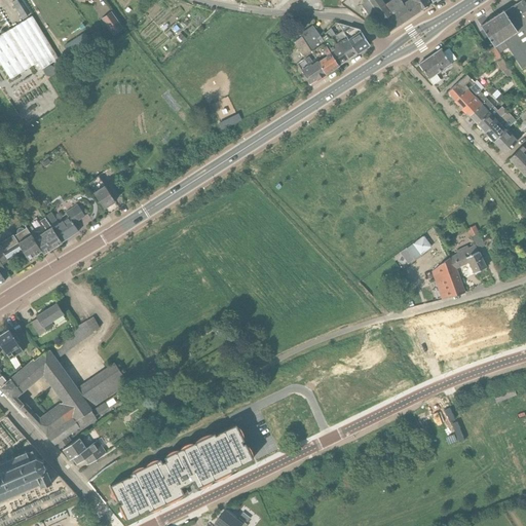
[(17,0),(13,0),(12,1),(23,20),(29,15),(17,0)]
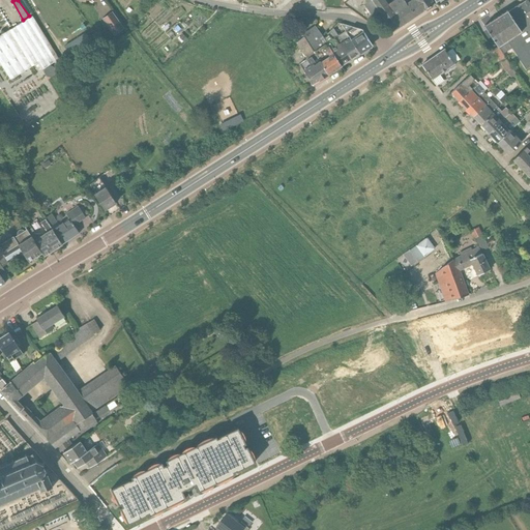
[(371,0),(363,5),(373,18),(380,12),(393,32),(435,4),(431,0),(371,0)]
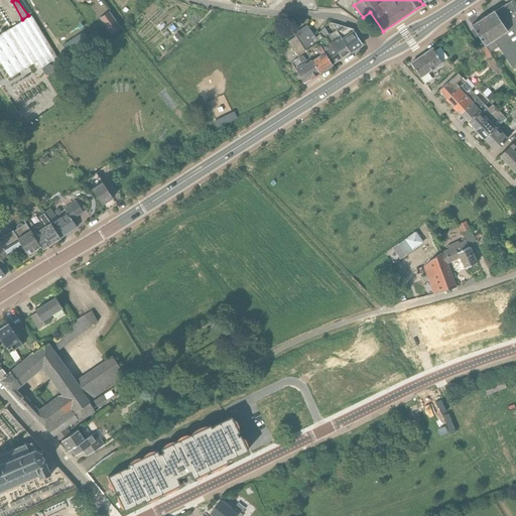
[(515,0),(512,0),(506,4),(515,18),(515,0)]
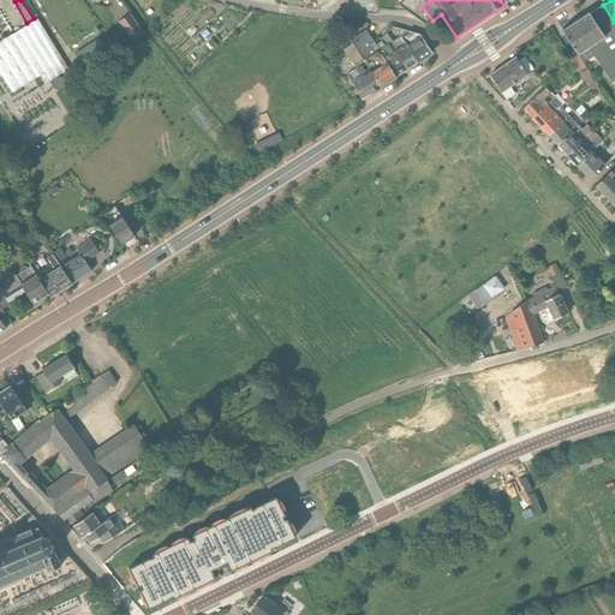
[(614,77),(614,22),(603,5),(590,15),(589,13),(562,31),(578,55),(587,48),(610,81),(614,77)]
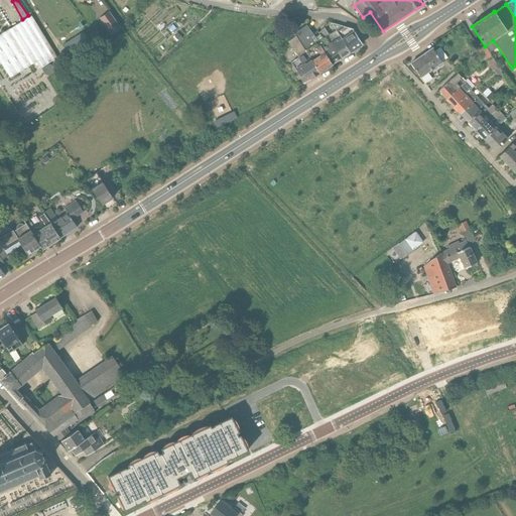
[(99,19),(111,35),(121,28),(109,12),(99,19)]
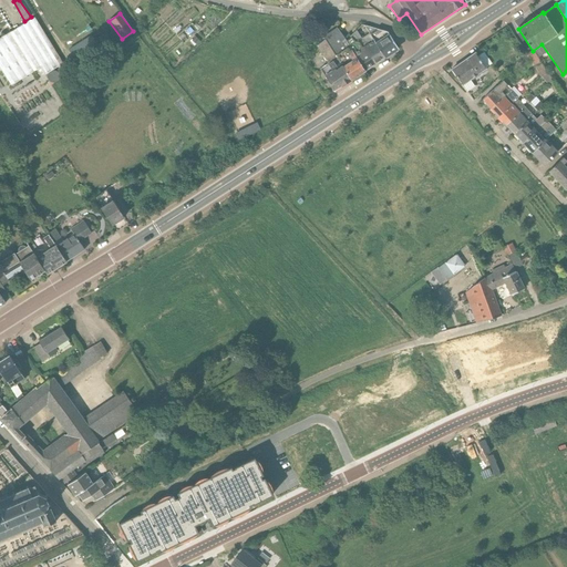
[(33,16),(0,37),(0,65),(12,84),(41,65),(47,74),(63,63),(33,16)]
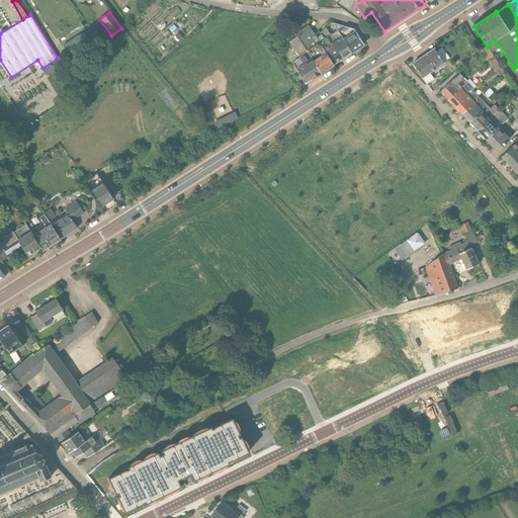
[(332,23),(334,28),(351,53),(364,45),(354,29),(333,23),(332,23)]
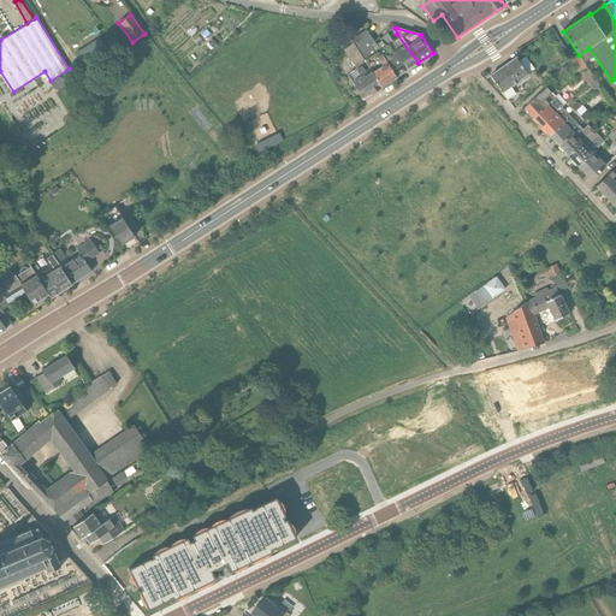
[(363,99),(383,86),(367,61),(378,54),(373,47),(375,45),(366,30),(350,40),(353,43),(344,49),(356,70),(349,75),(353,81),(353,82),(363,99)]
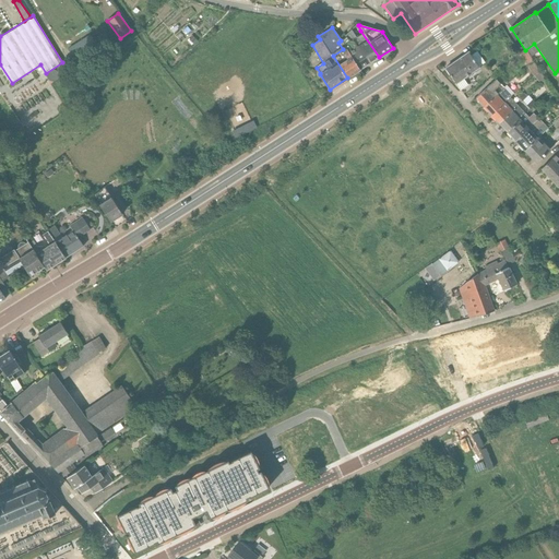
[(370,62),(379,57),(360,31),(354,34),(351,31),(345,35),(352,40),(355,39),(370,62)]
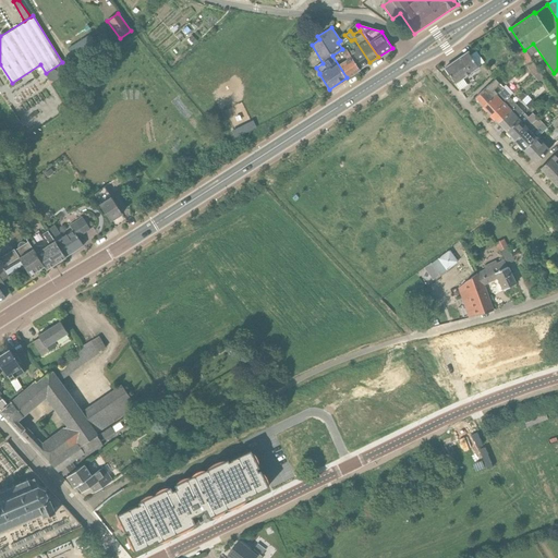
[(89,35),(67,49),(77,68),(100,53),(89,35)]
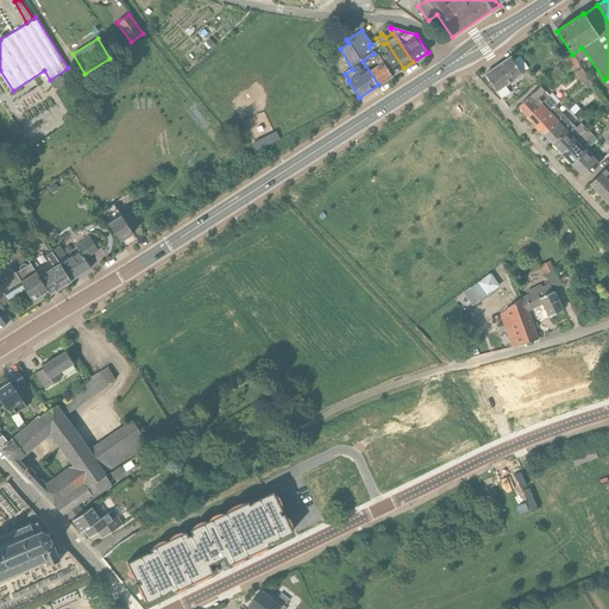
[(391,76),(403,68),(387,43),(383,44),(376,38),(375,39),(376,41),(371,44),(391,76)]
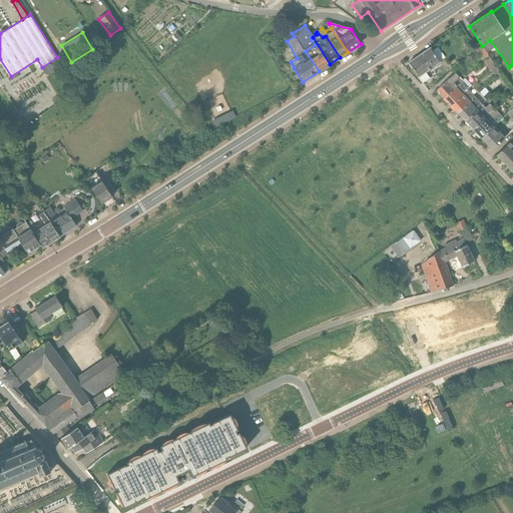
[(319,71),(330,64),(313,37),(311,39),(315,45),(306,51),(319,71)]
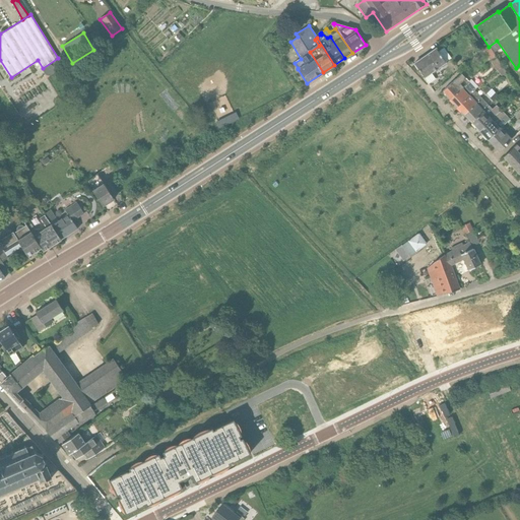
[(414,64),(427,81),(434,76),(433,74),(446,65),(436,49),(414,64)]
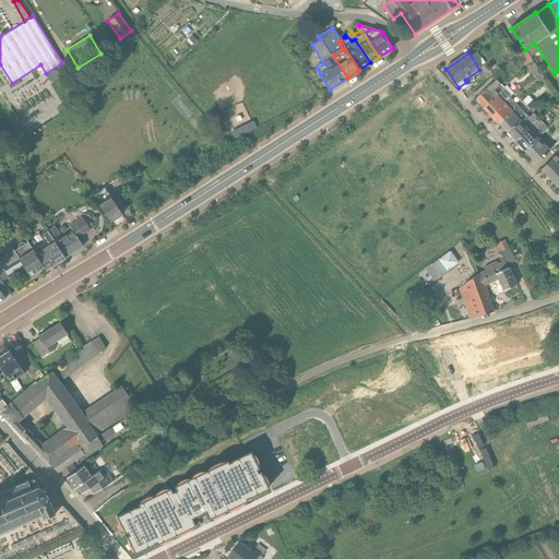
[(476,98),(484,107),(503,88),(500,85),(501,84),(496,80),(488,86),(476,98)]
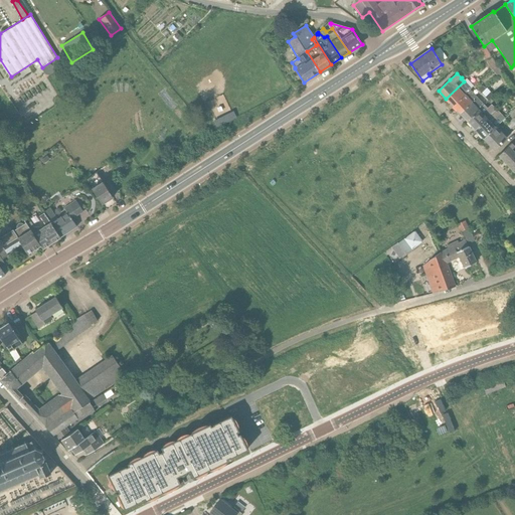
[(446,99),(453,106),(472,89),(465,80),(464,81),(446,99)]
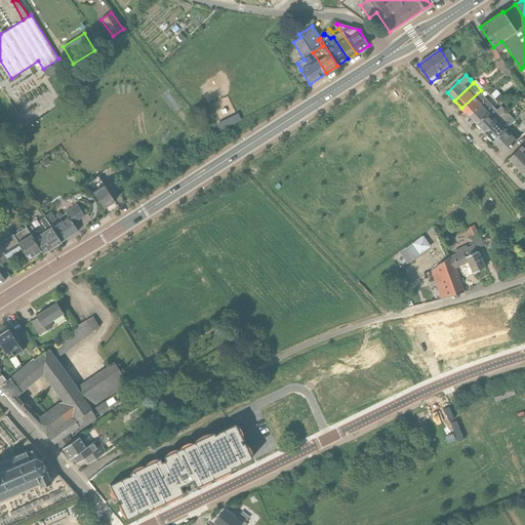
[(491,95),(495,91),(491,87),(487,90),(491,95)]
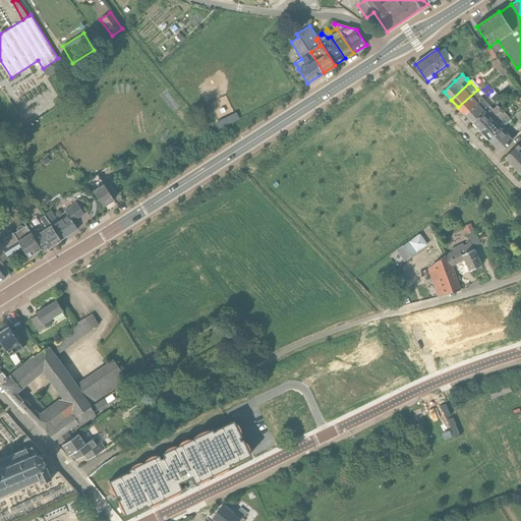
[(458,107),(465,115),(484,96),(477,89),(477,90),(458,107)]
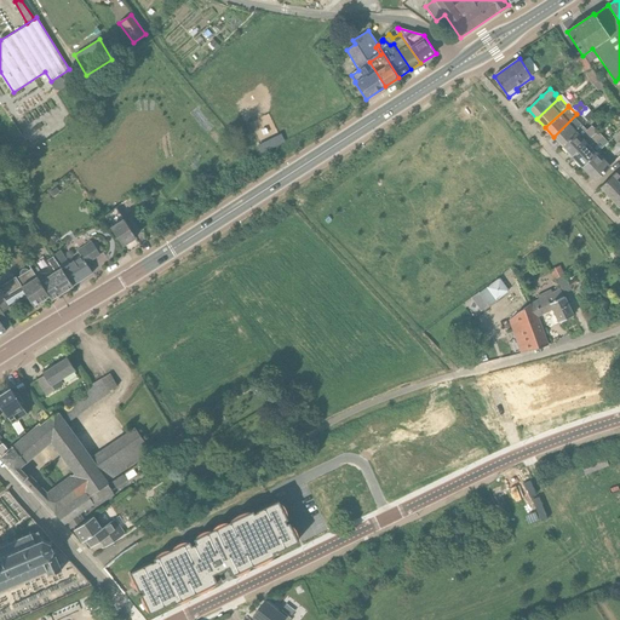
[(587,121),(595,114),(591,110),(584,116),(587,121)]
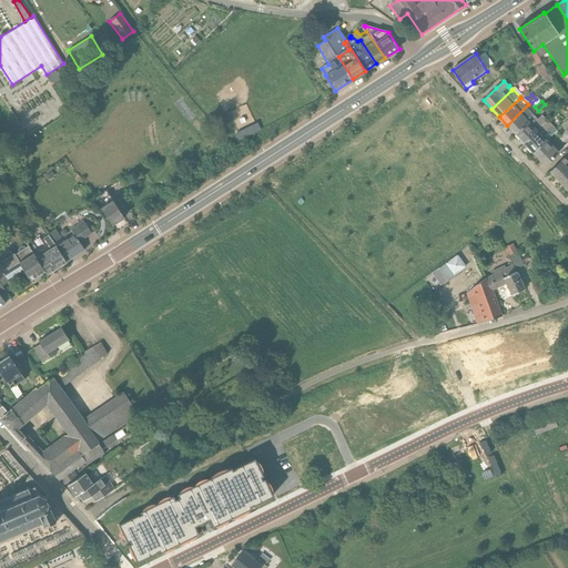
[(507,125),(515,133),(534,115),(527,108),(529,105),(528,104),(507,125)]
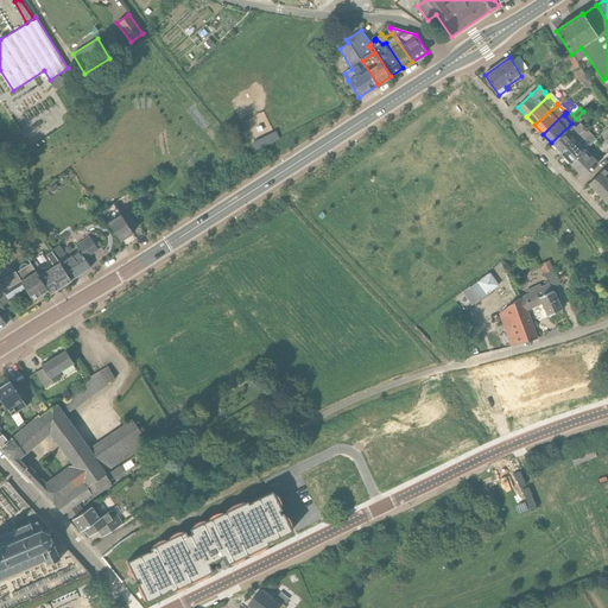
[(551,143),(561,153),(587,130),(581,124),(576,127),(571,124),(551,143)]
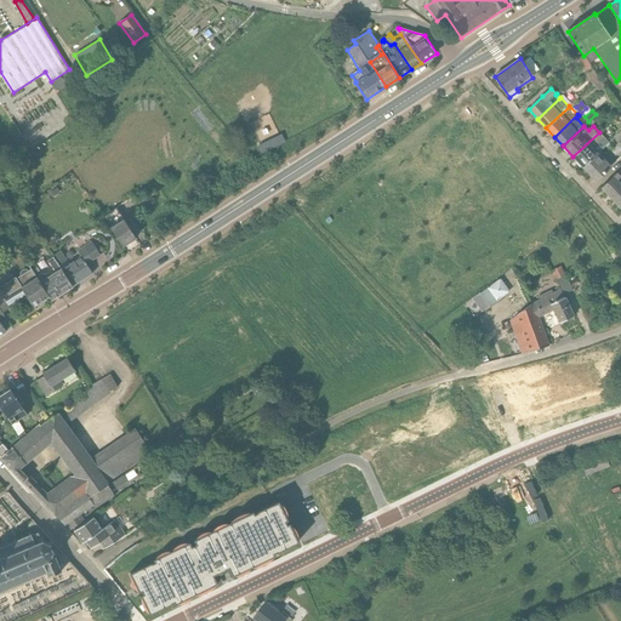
[(582,167),(598,153),(611,141),(607,136),(608,136),(602,130),(599,132),(573,157),(582,167)]
